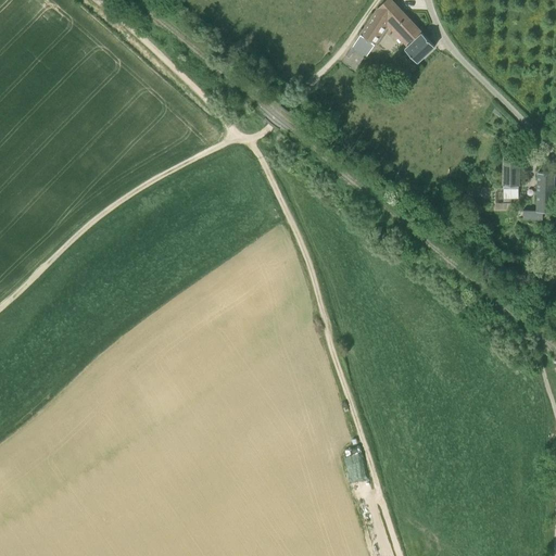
[(352,47),(367,57),(375,43),(376,45),(387,29),(390,33),(395,28),(409,42),(404,48),(418,62),(436,46),(391,0),(386,0),(378,8),(352,47)]
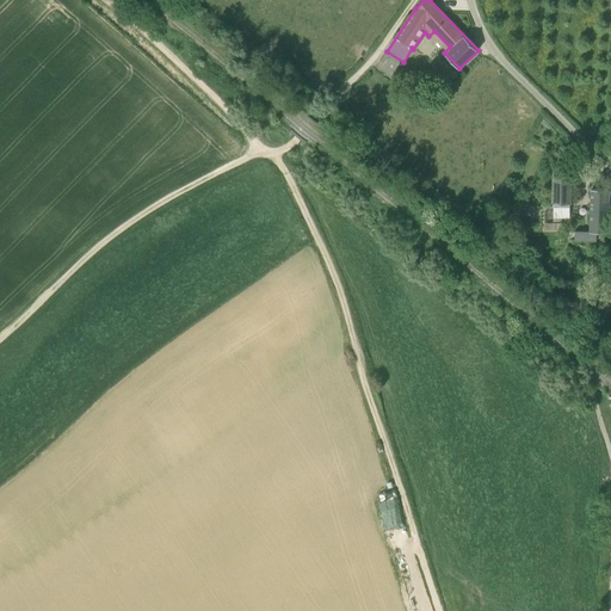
[(569,203),(571,203),(571,171),(554,171),(554,222),(561,222),(562,222),(563,218),(569,218),(569,203)]
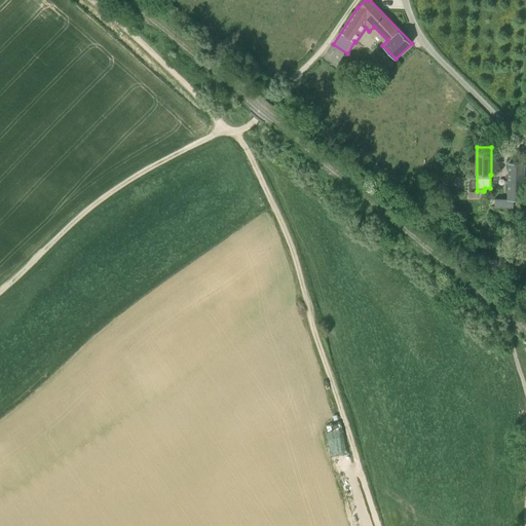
[(524,200),(525,162),(510,162),(509,199),(513,199),(524,200)]
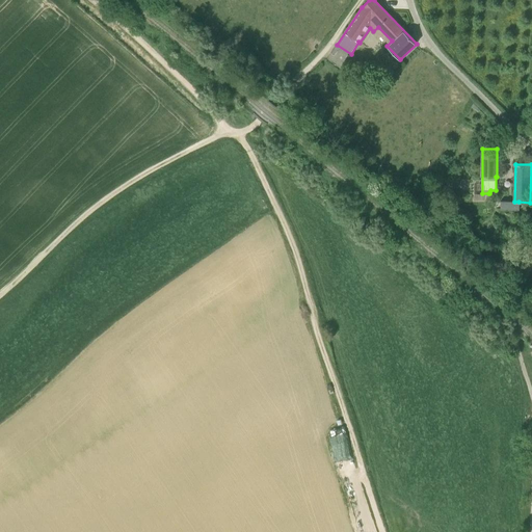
[(501,202),(501,210),(519,211),(519,202),(514,202),(501,202)]
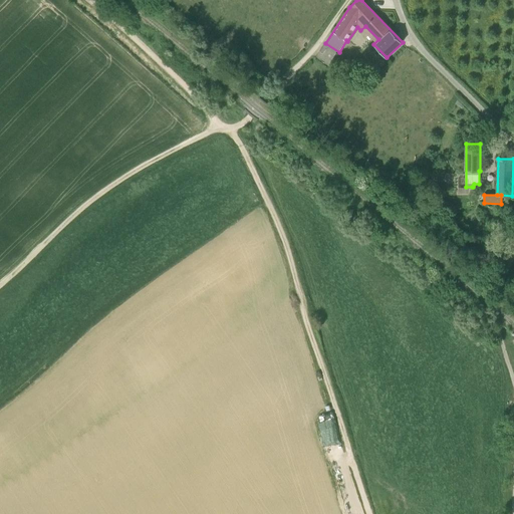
[(339,443),(333,419),(326,421),(324,416),(320,418),(328,446),(339,443)]
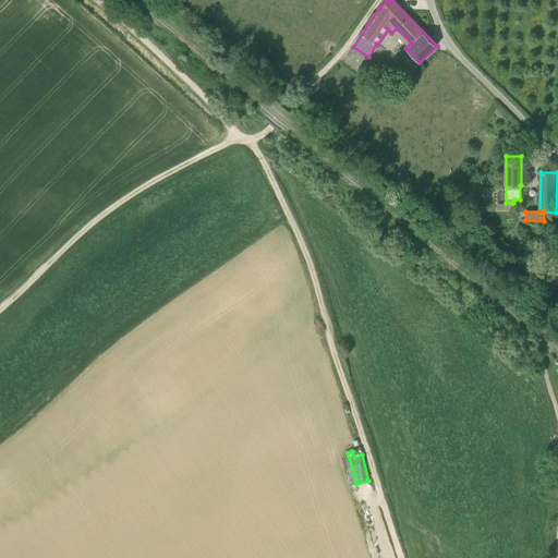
All buildings are outlined.
